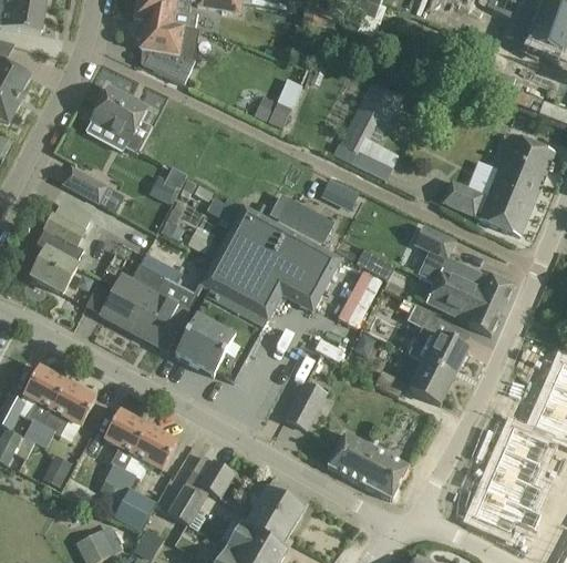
[(45,4),(22,0),(4,0),(0,24),(0,27),(40,33),(45,4)]
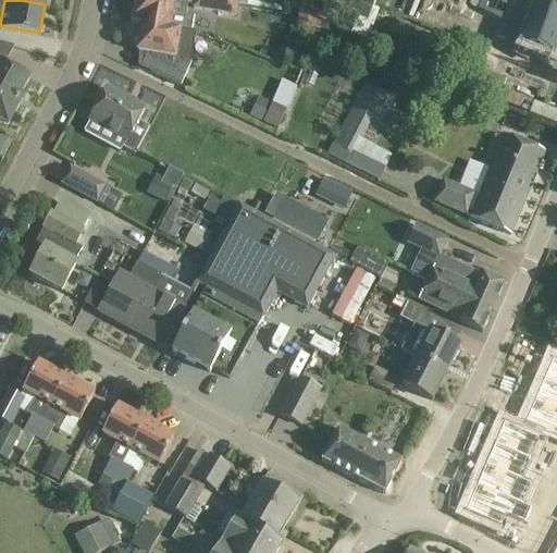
[(136,0),(132,11),(131,19),(141,21),(169,25),(190,28),(194,14),(185,12),(187,0),(136,0)]
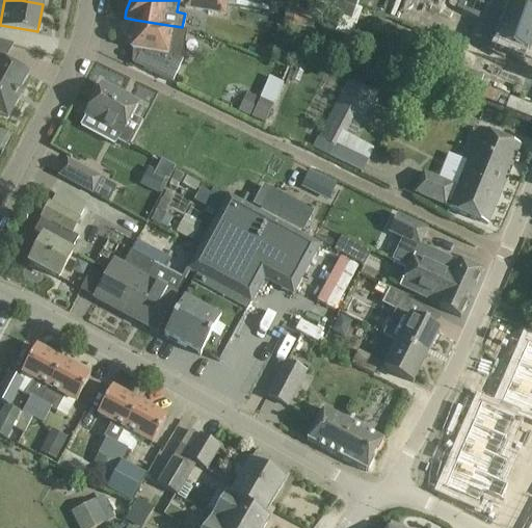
[(185,0),(184,5),(224,11),(225,0),(185,0)]
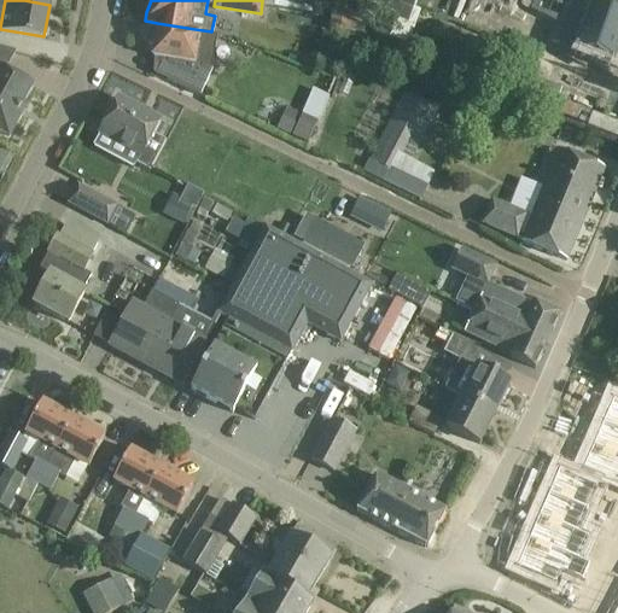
[(384,0),(380,11),(407,21),(414,0),(384,0)]
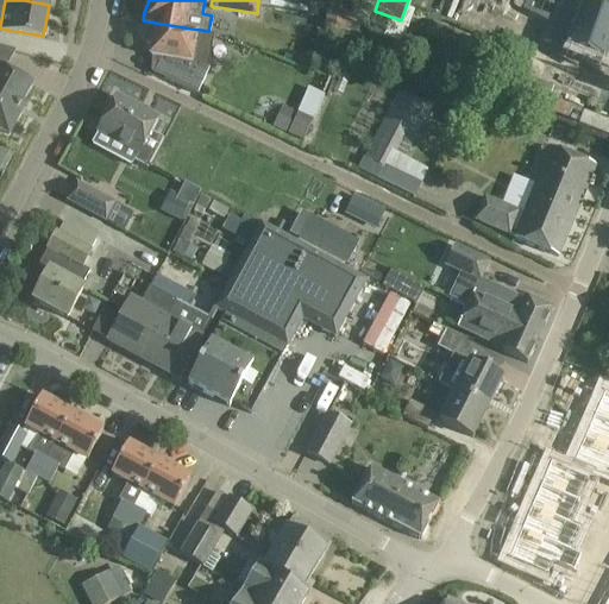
[(566,0),(552,41),(603,60),(608,42),(608,8),(600,6),(602,0),(566,0)]
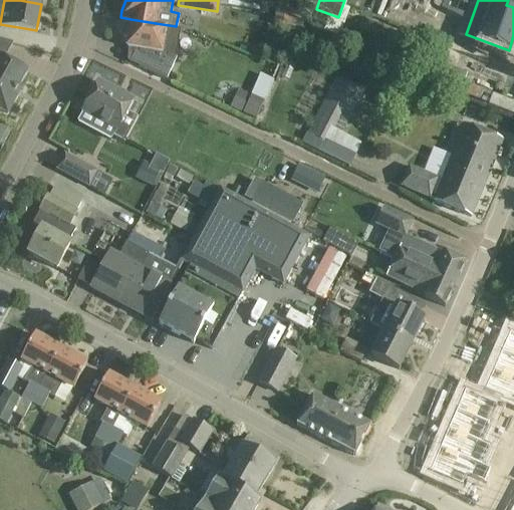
[(273,25),(295,29),(298,13),(276,9),(273,25)]
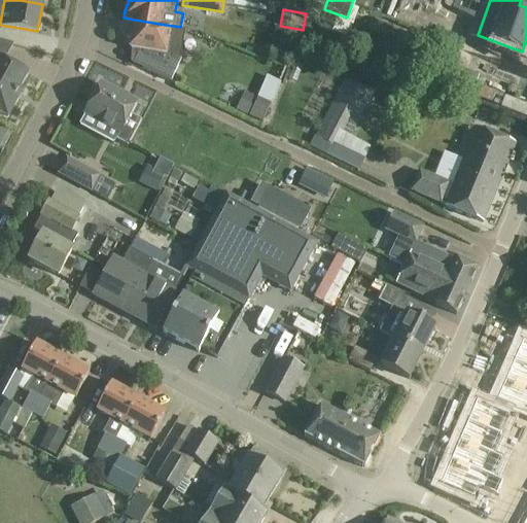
[(321,13),(317,25),(337,32),(341,20),(321,13)]
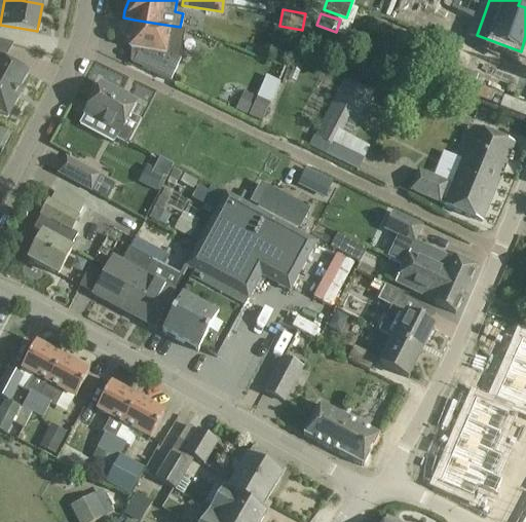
[(180,27),(159,24),(134,20),(133,23),(126,35),(130,37),(128,45),(149,48),(142,65),(170,79),(180,57),(179,56),(184,28),(180,27)]
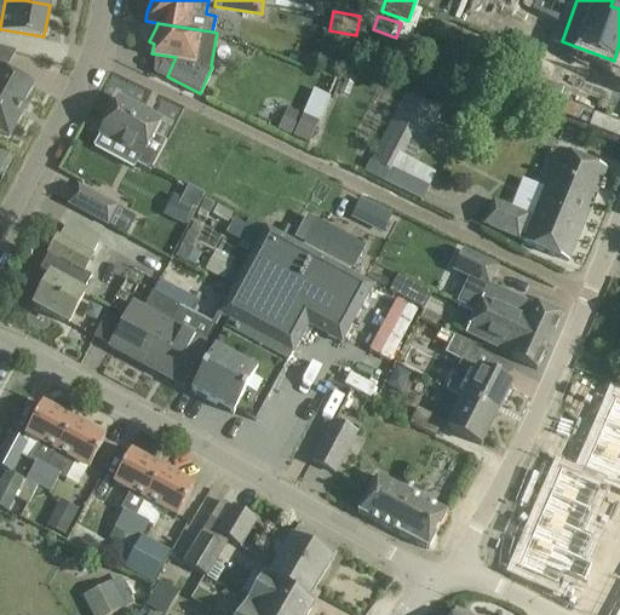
[(354,49),(348,64),(362,69),(367,52),(354,49)]
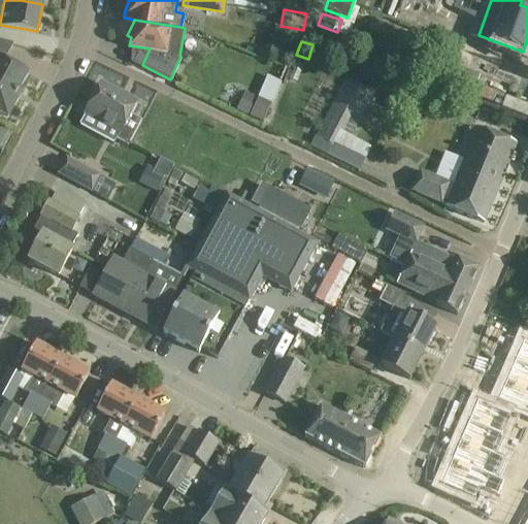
[(27,70),(0,55),(0,109),(7,113),(18,95),(13,94),(27,70)]
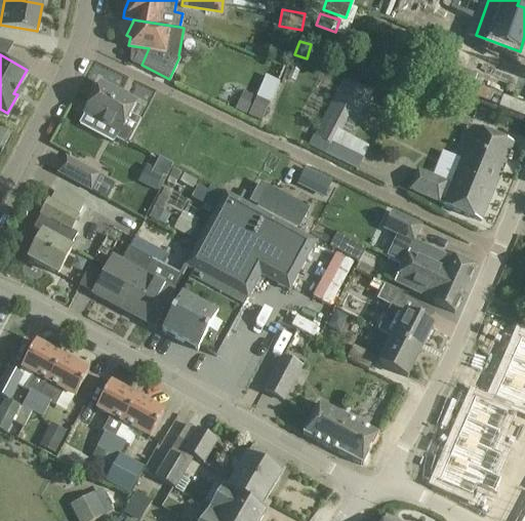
[(314,134),(333,145),(340,130),(363,85),(342,75),(314,134)]
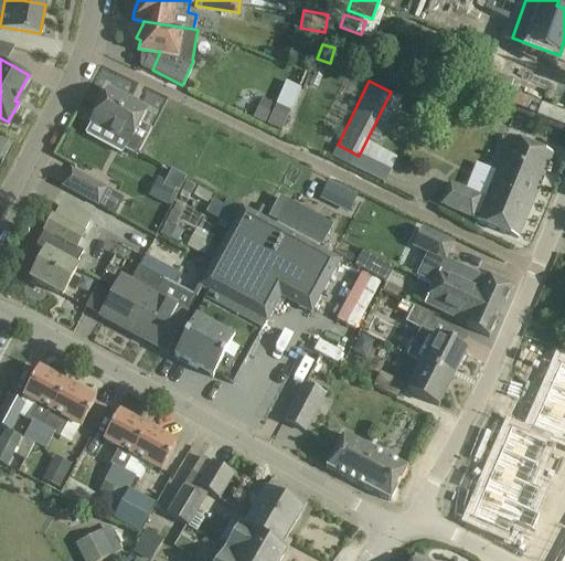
[(124,147),(136,155),(151,126),(139,120),(146,108),(107,87),(84,131),(121,151),(124,147)]
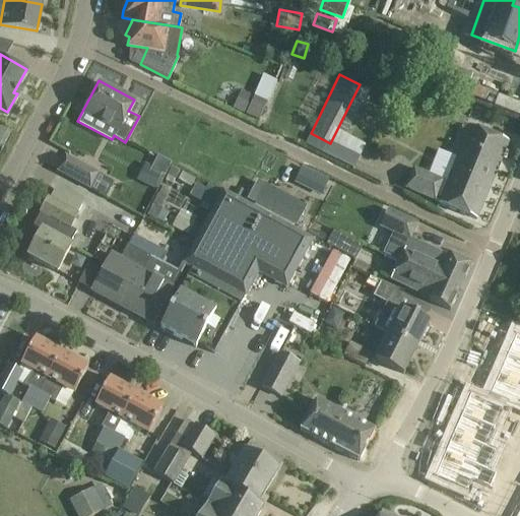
[(233,107),(258,118),(266,100),(241,88),(233,107)]
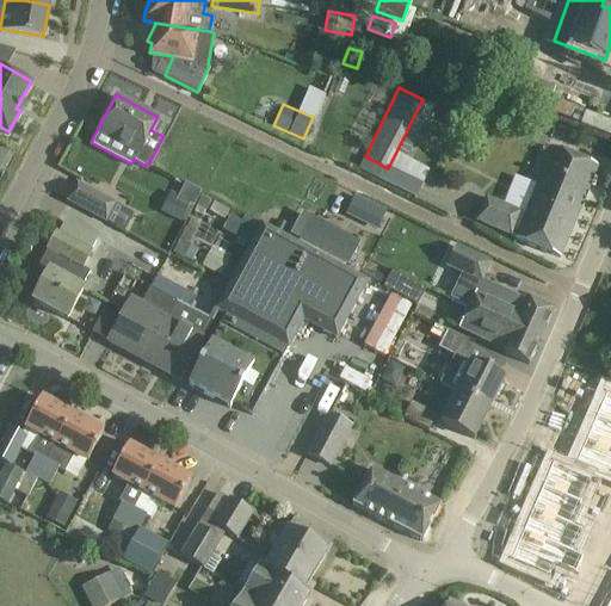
[(597,164),(547,142),(531,180),(537,183),(514,236),(560,254),(597,164)]
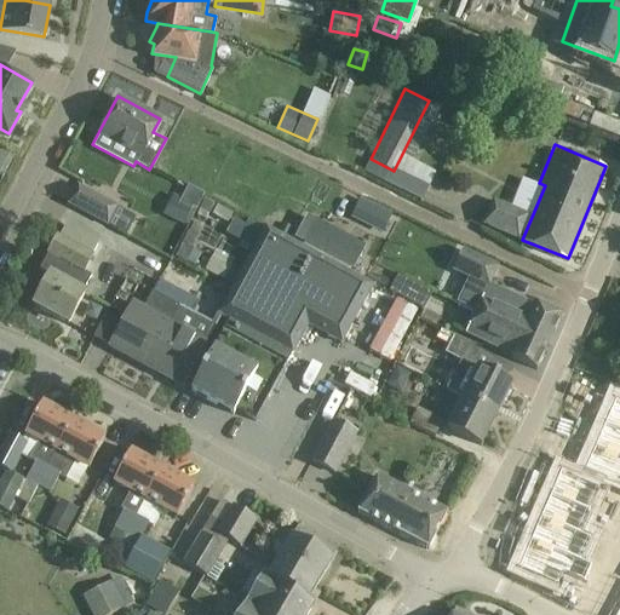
[(136,214),(78,183),(68,201),(126,231),(136,214)]
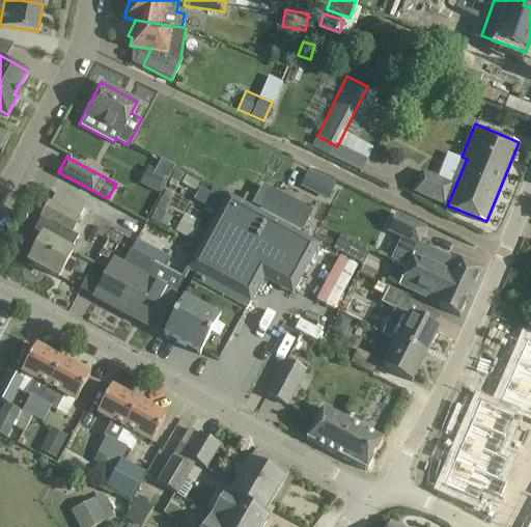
[(167,176),(174,163),(162,157),(156,169),(147,165),(139,181),(157,189),(164,175),(167,176)]
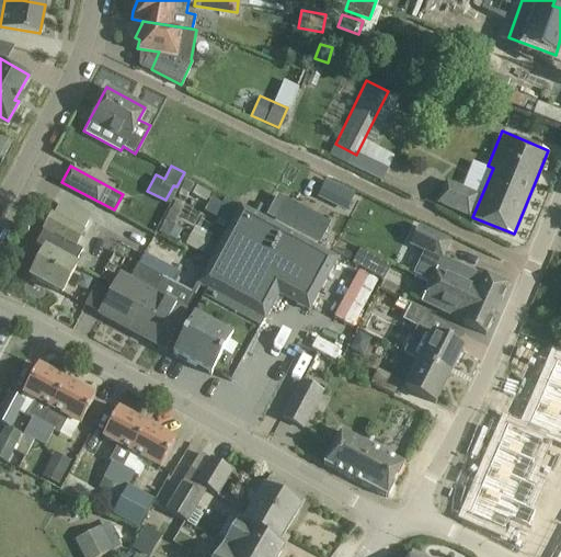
[(325,177),(324,179),(317,195),(329,201),(333,203),(345,208),(354,191),(325,177)]
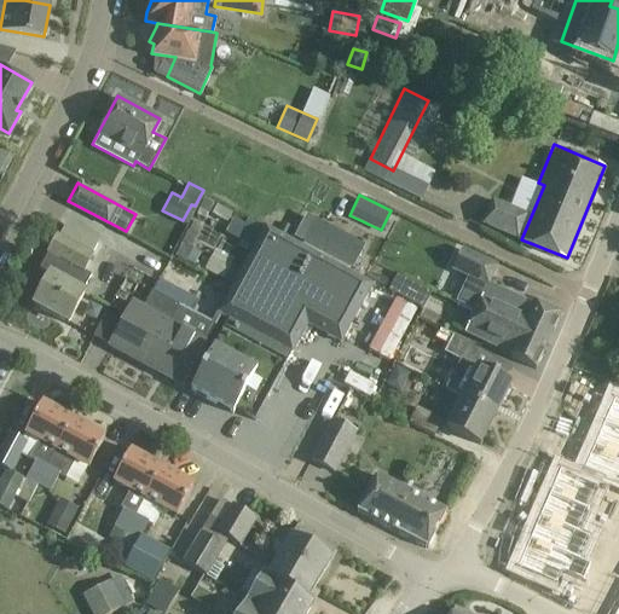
[(204,197),(196,212),(206,216),(213,202),(204,197)]
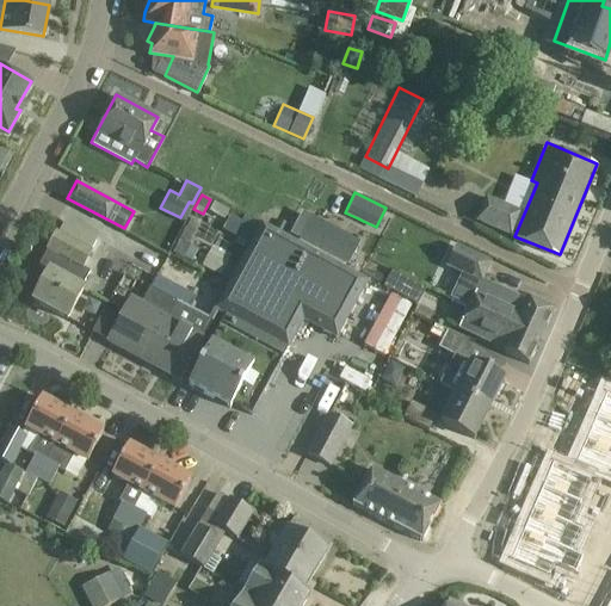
[(522,209),(485,195),(475,220),(511,235),(522,209)]
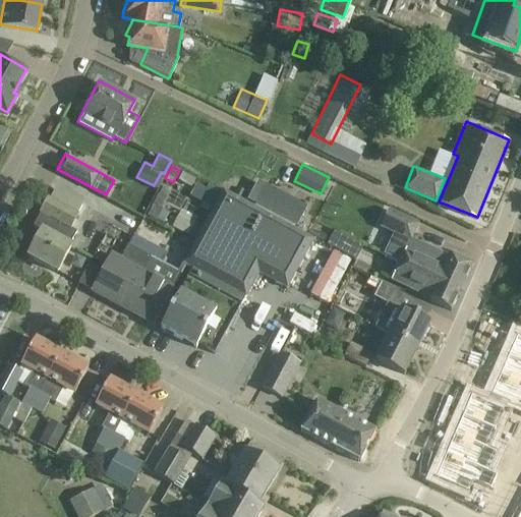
[(189,192),(198,197),(205,186),(196,181),(189,192)]
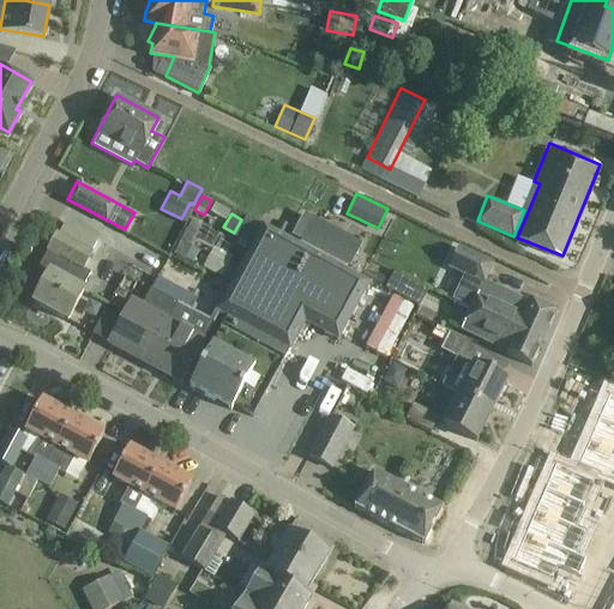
[(48,271),(34,300),(67,318),(78,296),(83,288),(82,287),(90,271),(82,266),(91,249),(97,237),(64,218),(56,231),(47,248),(38,266),(48,271)]
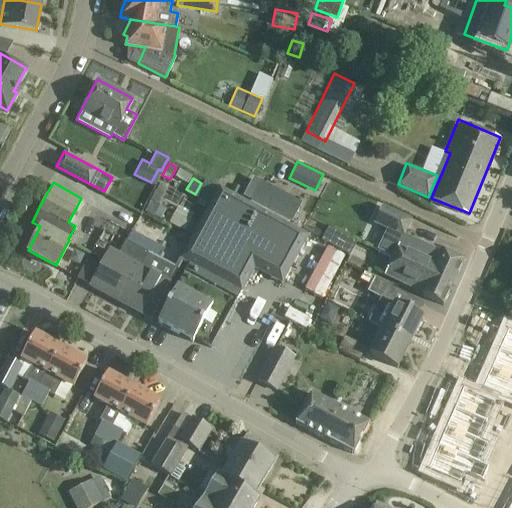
[(187,263),(156,319),(177,331),(178,330),(179,328),(209,345),(251,268),(279,284),(307,234),(218,185),(178,258),(187,263)]
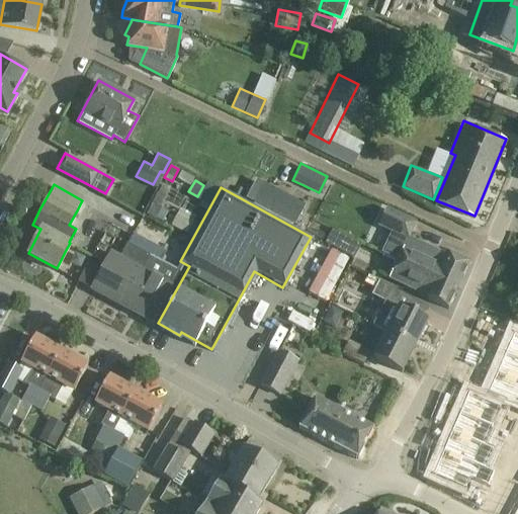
[(280,193),(271,209),(310,232),(320,215),(280,193)]
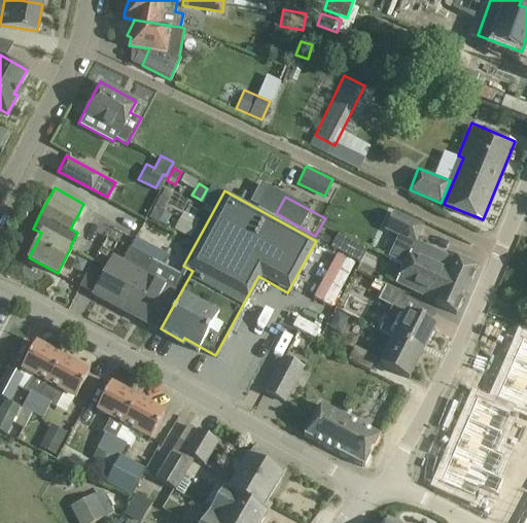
[(154,204),(149,215),(159,220),(164,209),(154,204)]
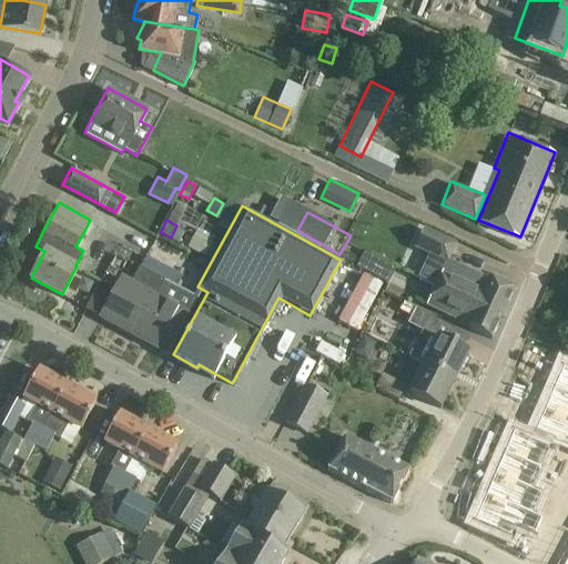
[(189,245),(213,258),(227,231),(215,224),(208,240),(194,233),(189,245)]
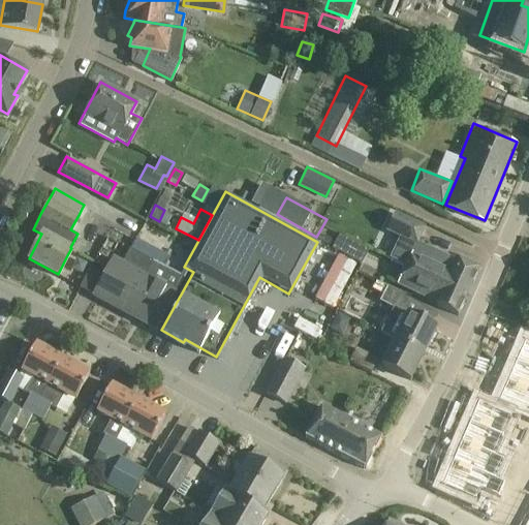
[(426,225),(395,211),(386,229),(417,244),(426,225)]
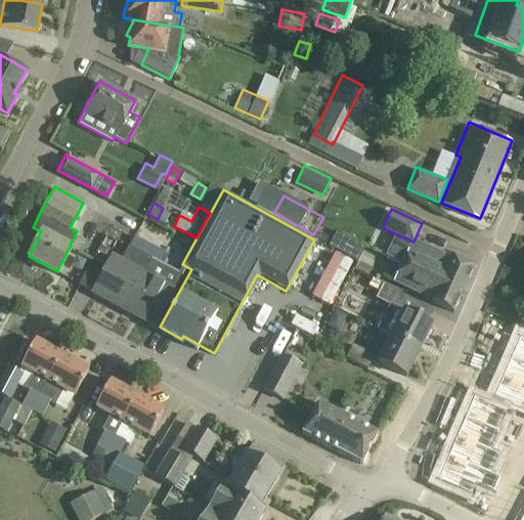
[(329,243),(340,249),(346,236),(335,230),(329,243)]
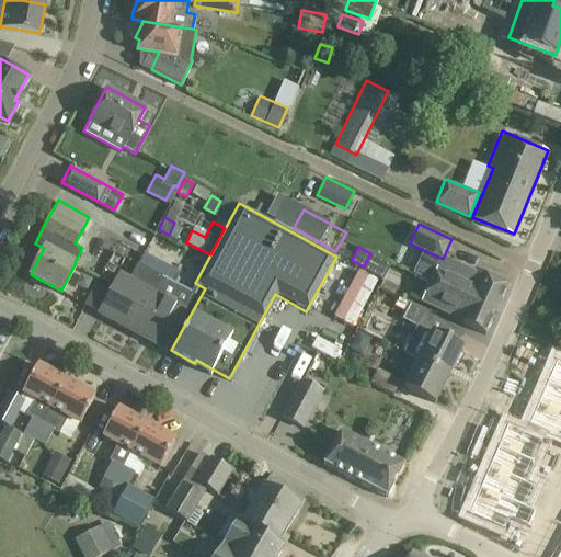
[(100,311),(132,329),(152,291),(161,274),(138,262),(129,277),(121,273),(110,292),(100,311)]
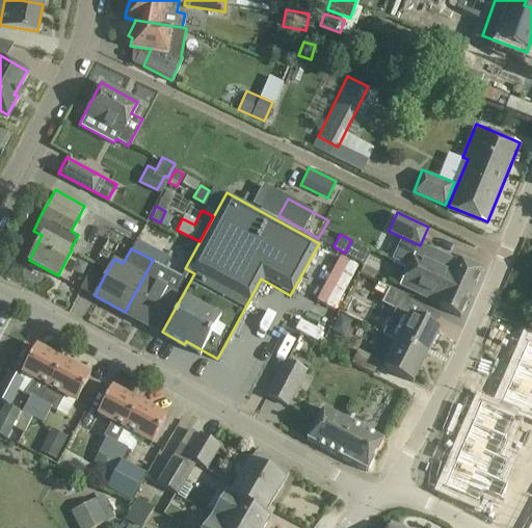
[(416,251),(408,265),(448,284),(449,282),(454,285),(456,281),(472,288),(482,267),(451,253),(446,264),(416,251)]
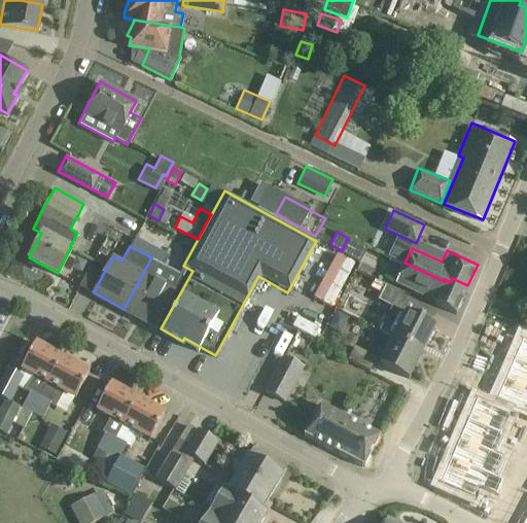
[(143,273),(124,309),(153,325),(160,315),(168,301),(174,289),(186,268),(183,267),(180,273),(151,257),(143,273)]
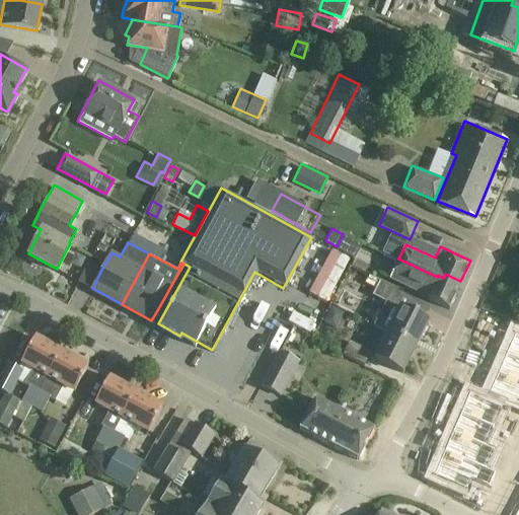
[(437,277),(398,259),(396,263),(390,275),(426,292),(426,293),(425,295),(430,298),(448,307),(460,281),(445,274),(443,278),(438,275),(437,277)]
